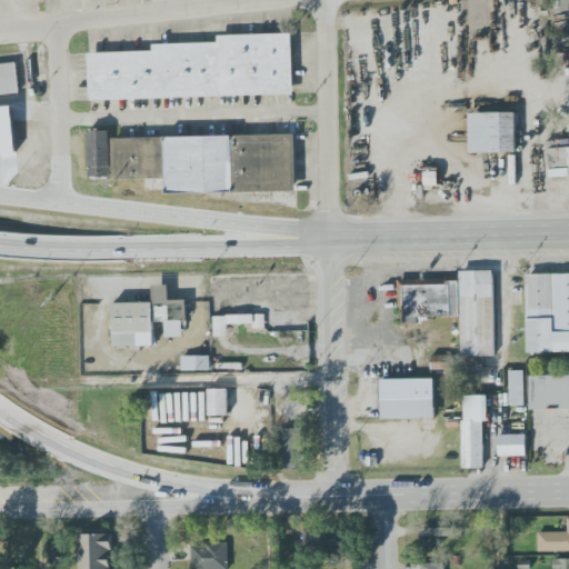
[(89,52),(155,51),(153,45),(219,42),(219,36),(292,33),(295,95),(91,100),(89,52)]
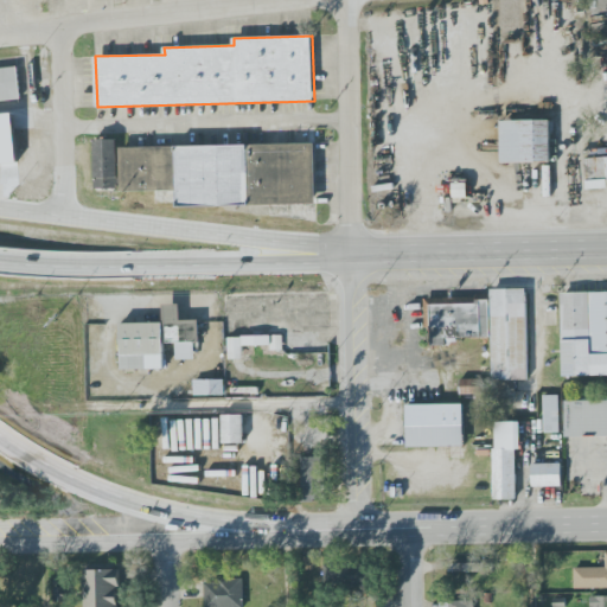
[(0,101),(21,100),(19,66),(0,68),(0,101)]
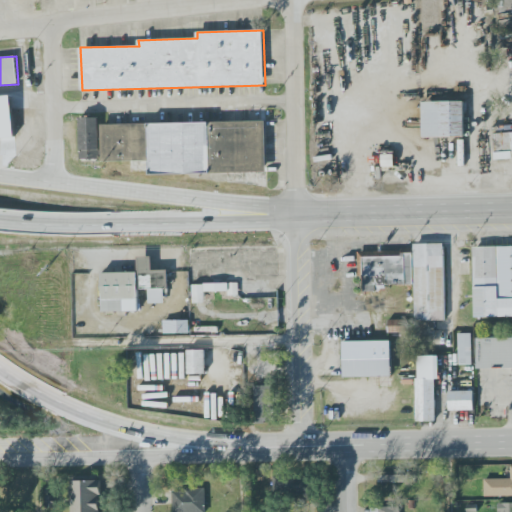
[(465,101),(423,101),(423,137),(465,137),(465,101)]
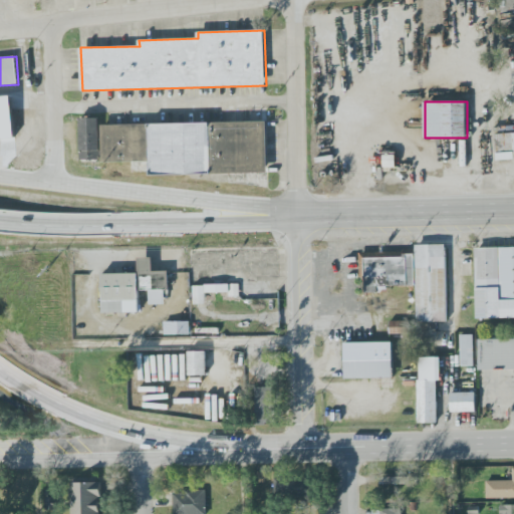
[(0,117),(0,175),(18,175),(18,117),(0,117)]
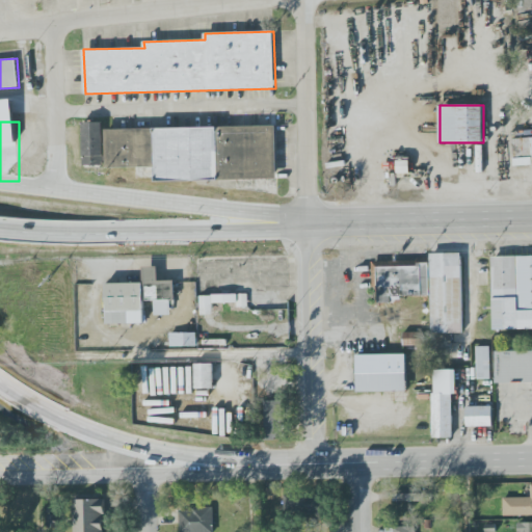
[(83,122),(83,165),(103,165),(103,122),(83,122)]
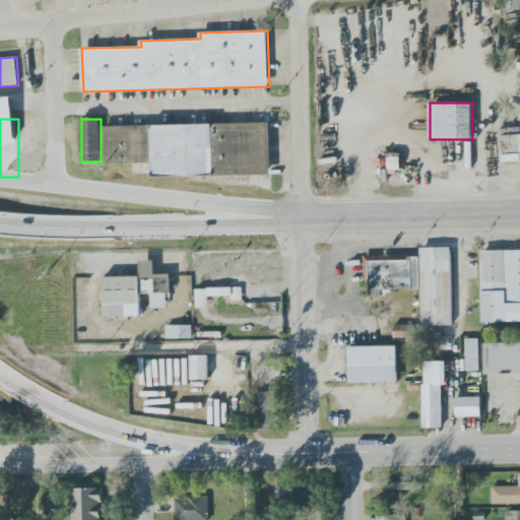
[(103,127),(270,123),(271,175),(105,178),(103,127)]
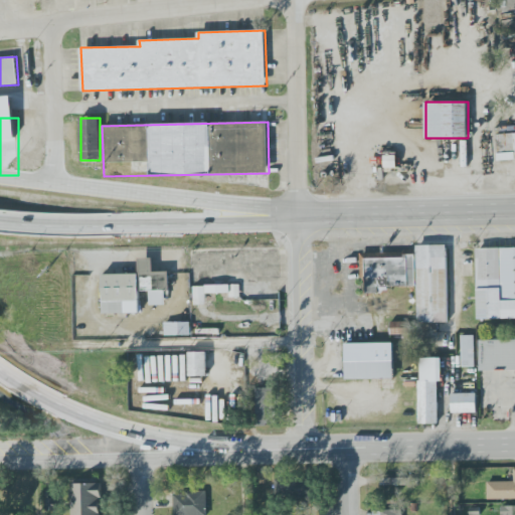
[(472,143),(473,160),(514,160),(514,133),(498,134),(498,143),(472,143)]
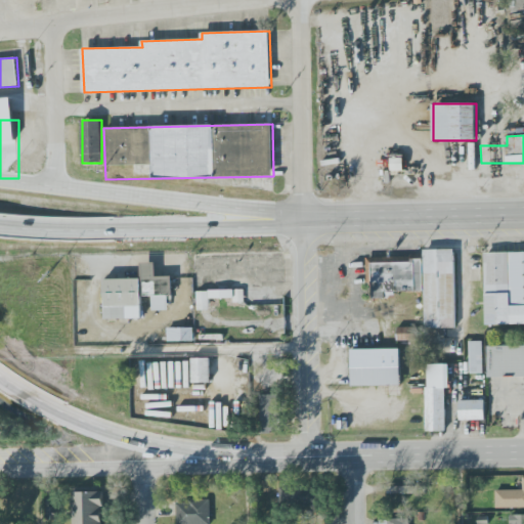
[(367,257),(367,286),(374,286),(374,298),(395,298),(395,292),(425,292),(425,329),(456,329),(456,249),(424,250),(424,257),(367,257)]
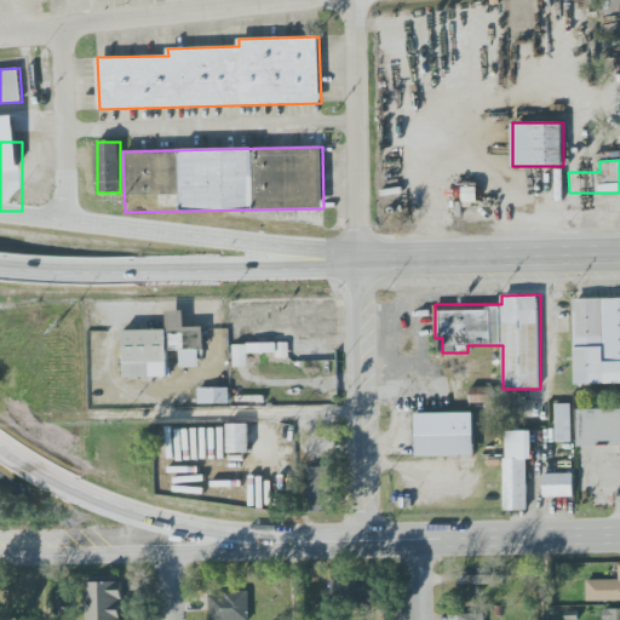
[(574,385),(619,384),(619,298),(574,299),(574,385)]
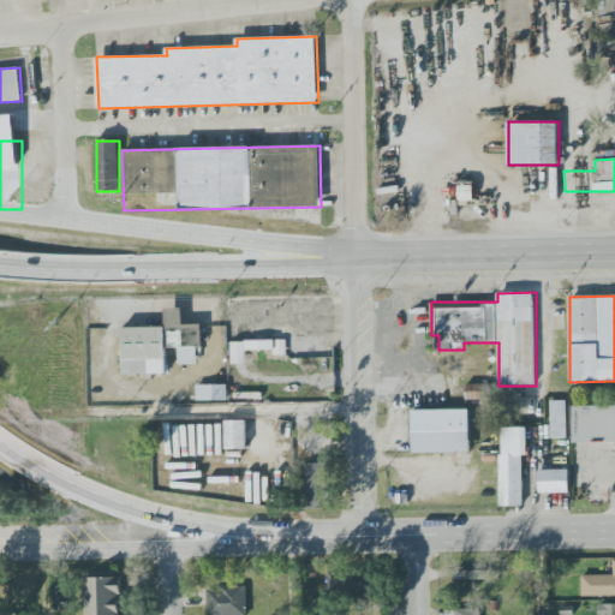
[(124,327),(124,375),(167,375),(167,348),(179,348),(179,364),(201,364),(201,323),(183,323),(183,309),(166,309),(167,327),(124,327)]
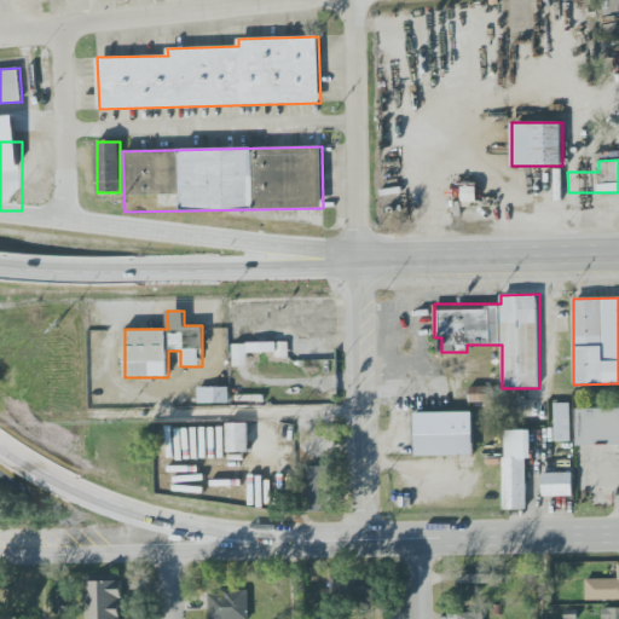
[(235,343),(235,365),(248,365),(248,354),(290,354),(290,343),(235,343)]
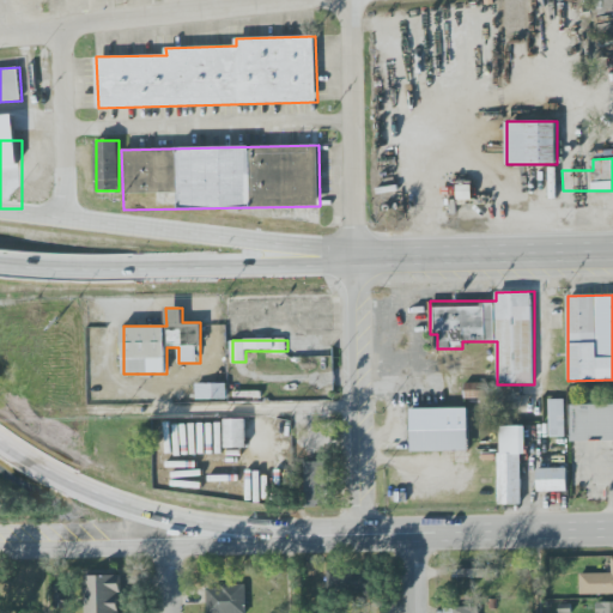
[(195,399),(226,399),(226,383),(195,383),(195,399)]
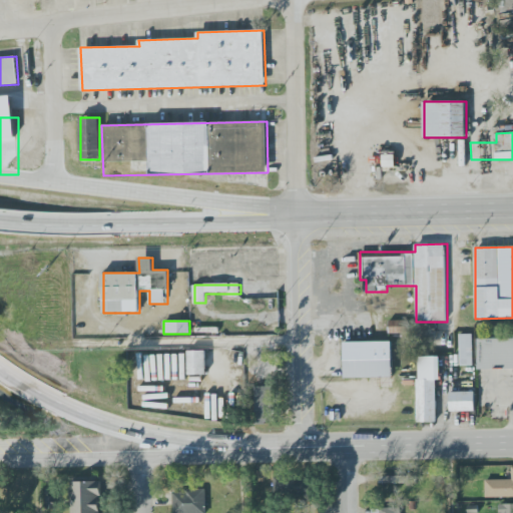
[(408,333),(408,321),(389,321),(389,333),(408,333)]
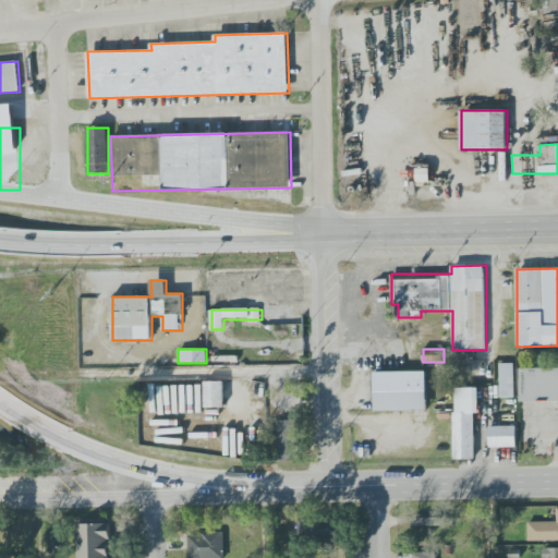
[(516,363),(501,363),(501,398),(516,398),(516,363)]
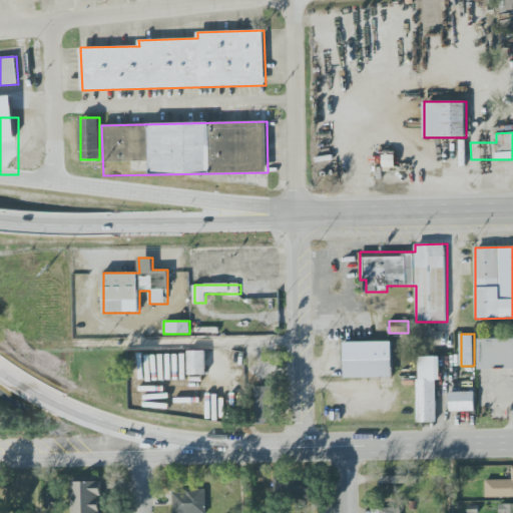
[(512,337),(478,337),(478,370),(512,370),(512,337)]
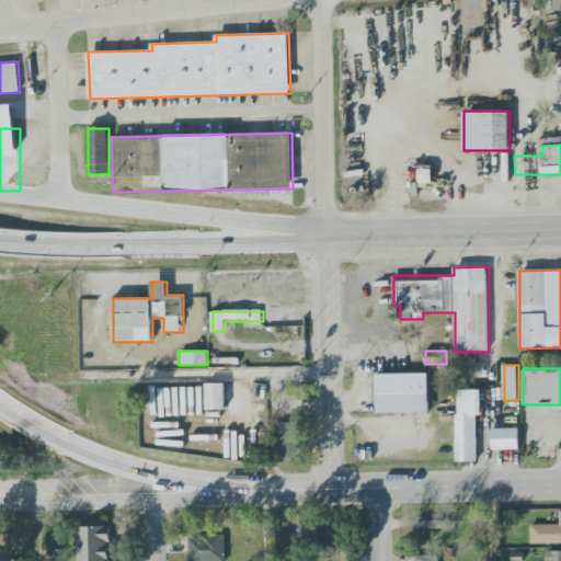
[(428,374),(430,413),(378,414),(377,375),(428,374)]
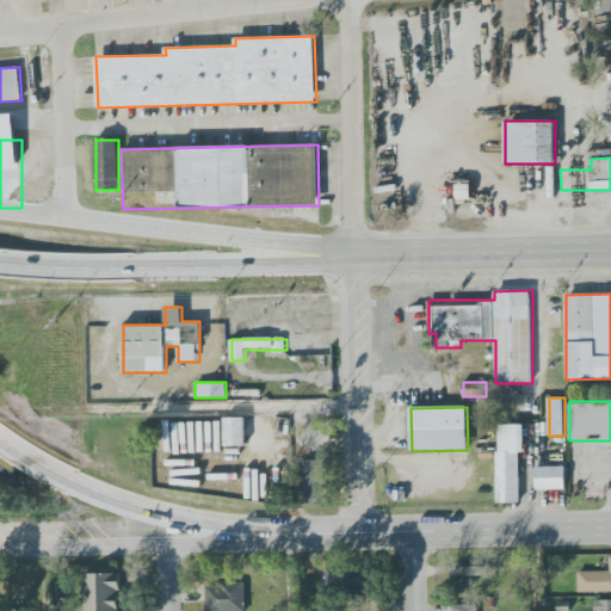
[(246,418),(224,418),(224,446),(246,446),(246,418)]
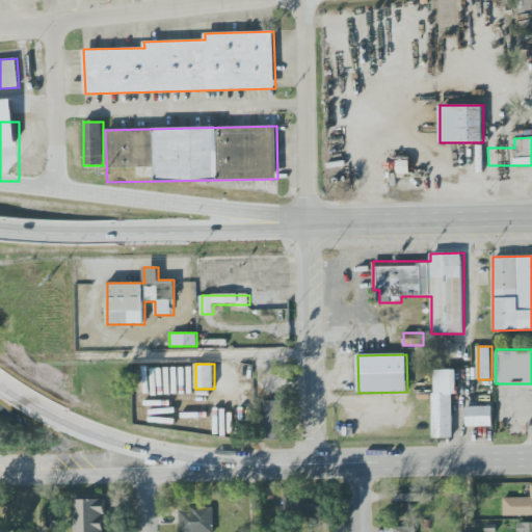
[(432,368),(432,439),(456,439),(456,368),(432,368)]
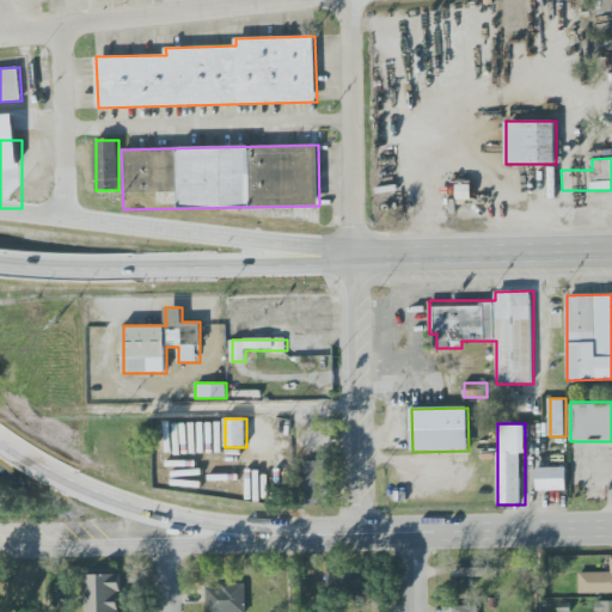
[(305,461),(305,503),(326,503),(326,461),(305,461)]
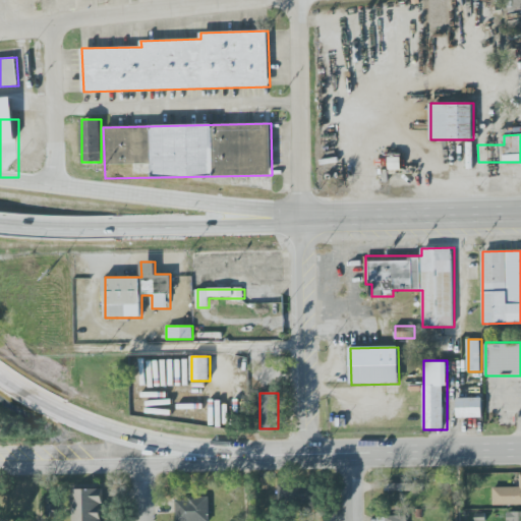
[(457,417),(483,417),(483,397),(457,397),(457,417)]
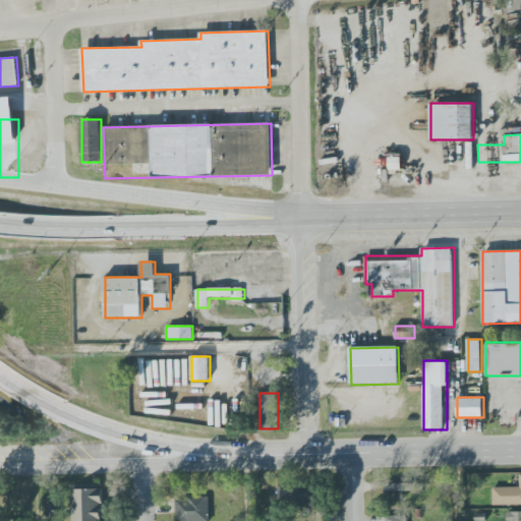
[(423,482),(387,482),(387,490),(423,490),(423,482)]
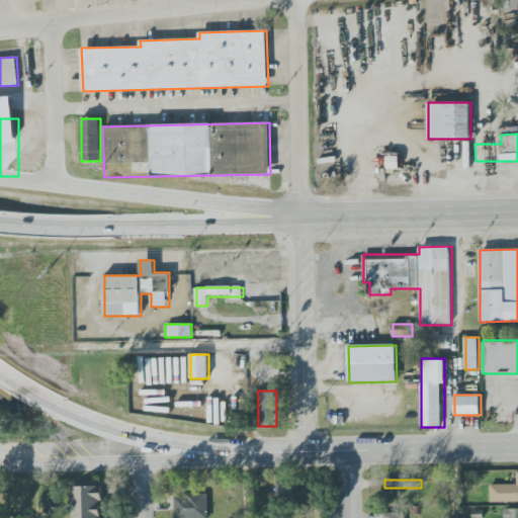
[(305,501),(304,483),(275,484),(276,503),(305,501)]
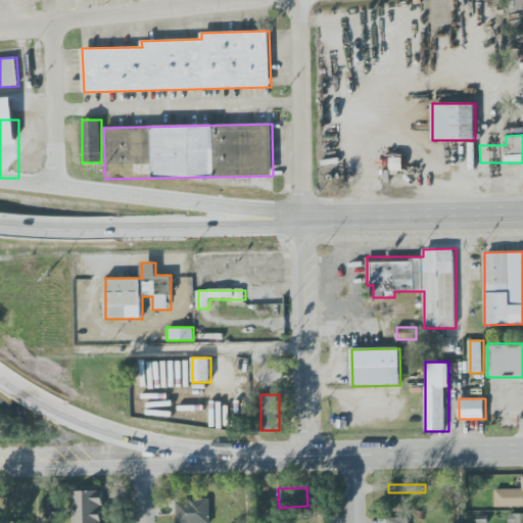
[(522,488),(495,488),(495,507),(522,507),(522,488)]
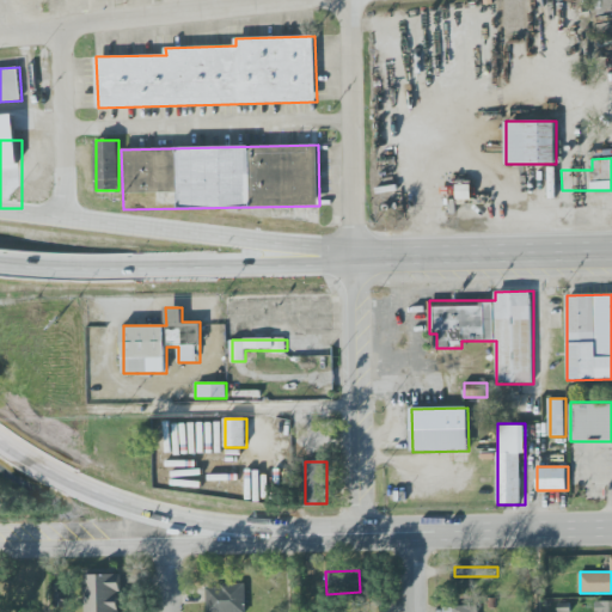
[(120,611),(120,574),(85,574),(85,611),(120,611)]
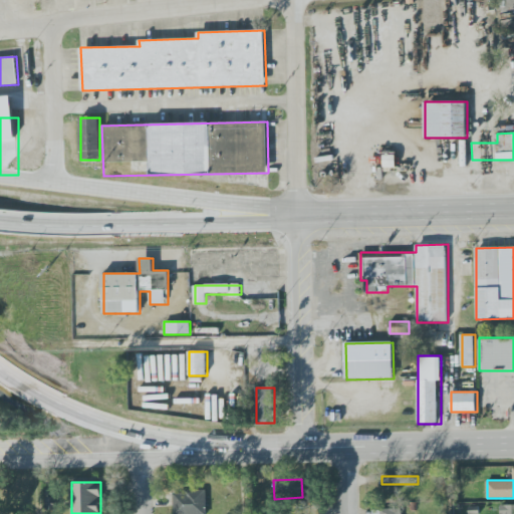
[(207,490),(207,513),(174,513),(174,494),(186,494),(186,491),(207,490)]
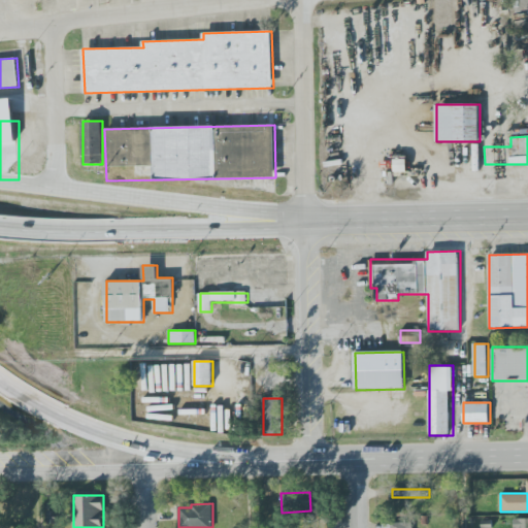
[(63,525),(63,513),(48,512),(48,524),(63,525)]
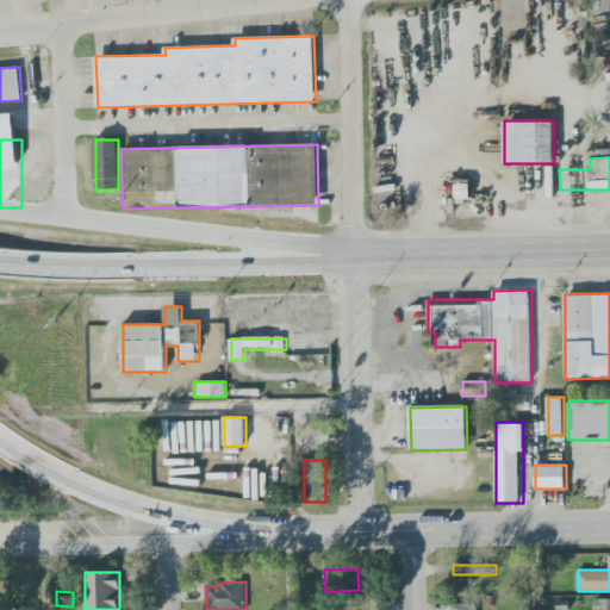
[(609,609),(609,599),(592,601),(591,609),(609,609)]
